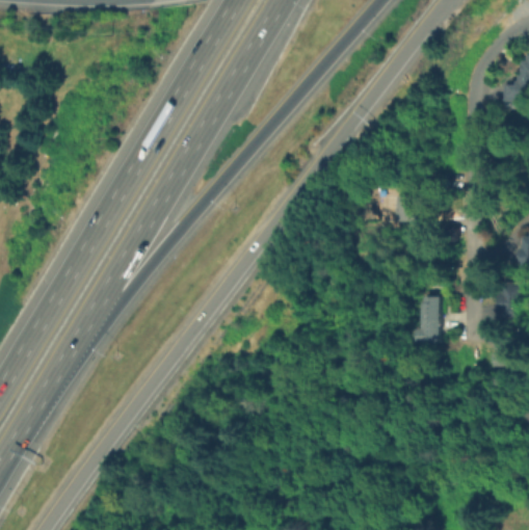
[(501,103),(501,86),(513,86),(513,81),(517,81),(517,75),(521,75),(521,60),(526,60),(526,54),(528,54),(528,97),(518,97),(518,103),(501,103)]
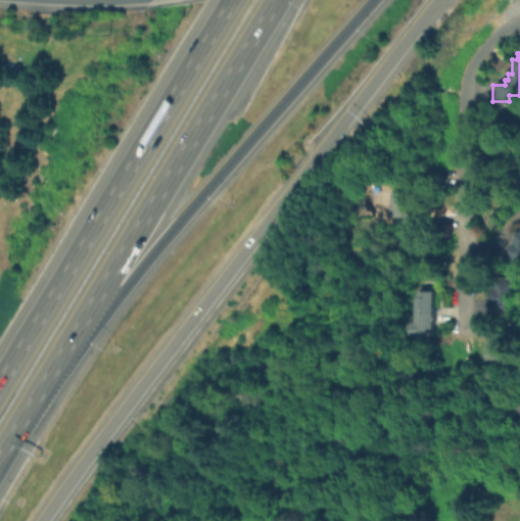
[(400,227),(400,219),(374,218),(374,192),(408,193),(408,208),(415,208),(414,228),(400,227)]
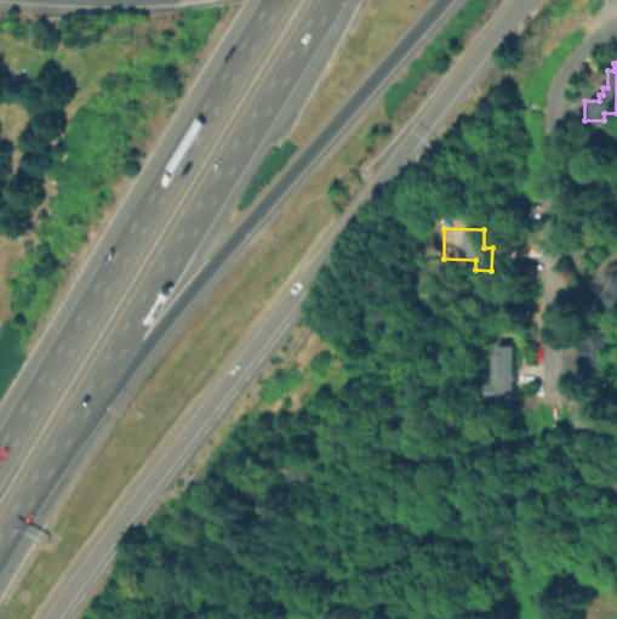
[(616,312),(606,312),(605,290),(609,290),(609,277),(616,277),(616,312)]
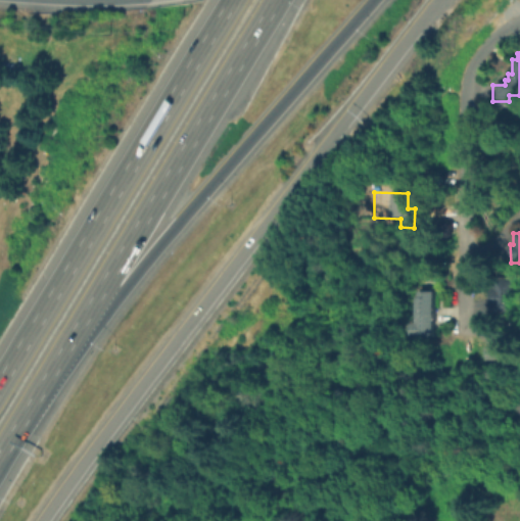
[(488,315),(489,277),(514,278),(514,316),(488,315)]
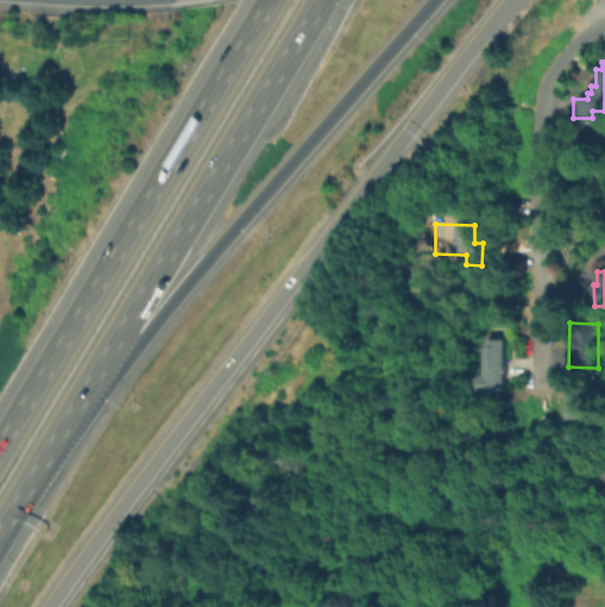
[(500,365),(479,365),(479,348),(481,348),(481,339),(500,339),(500,365)]
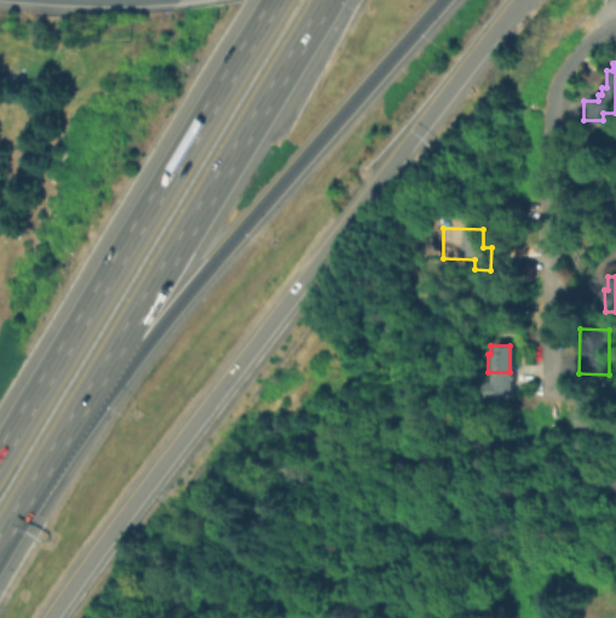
[(488,372),(510,372),(510,400),(482,400),(482,384),(487,384),(488,372)]
